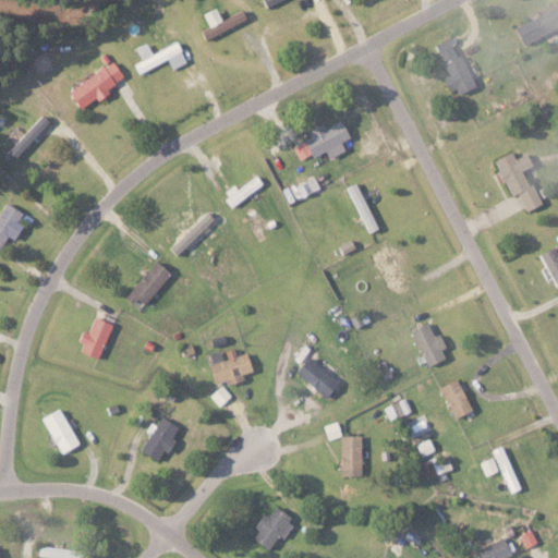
[(241,9),(219,19),(213,5),(201,12),(207,25),(198,29),(203,38),(246,19),(241,9)]
